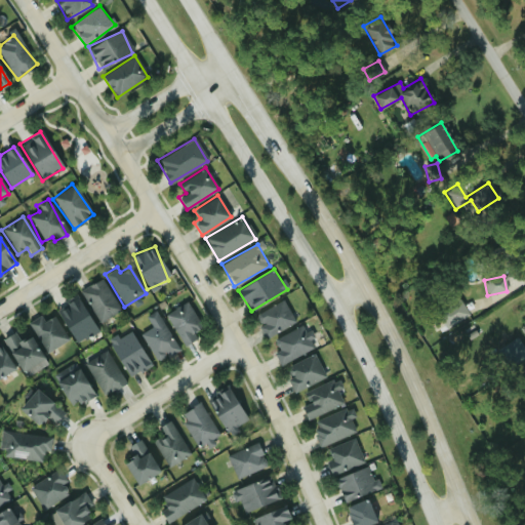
[(80,290),(98,322),(119,310),(101,278),(80,290)]
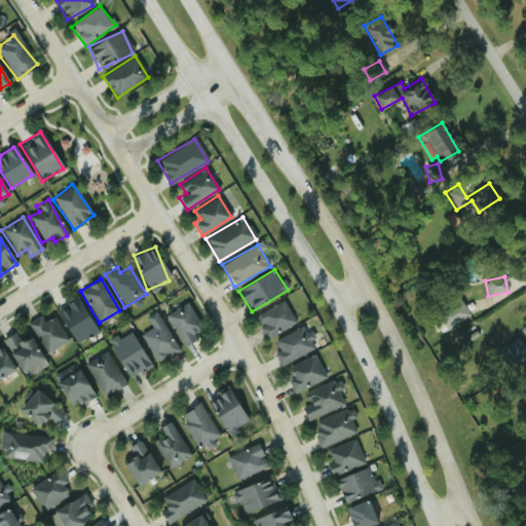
[(97,332),(76,295),(54,306),(75,343),(97,332)]
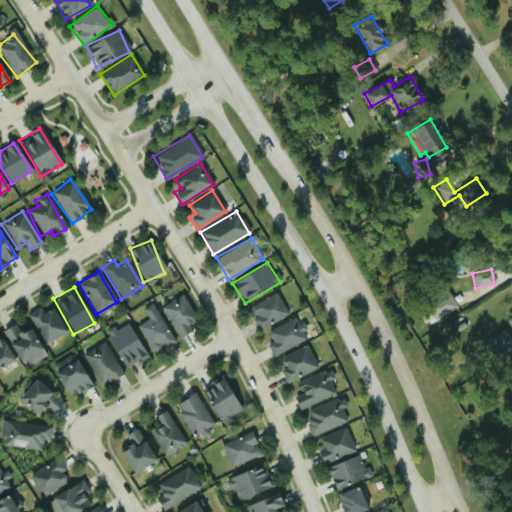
[(287,314),(275,292),(247,308),(260,330),(287,314)]
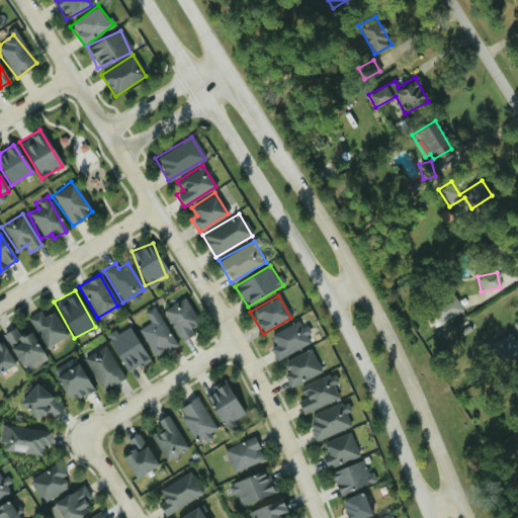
[(439,324),(462,313),(454,296),(431,308),(439,324)]
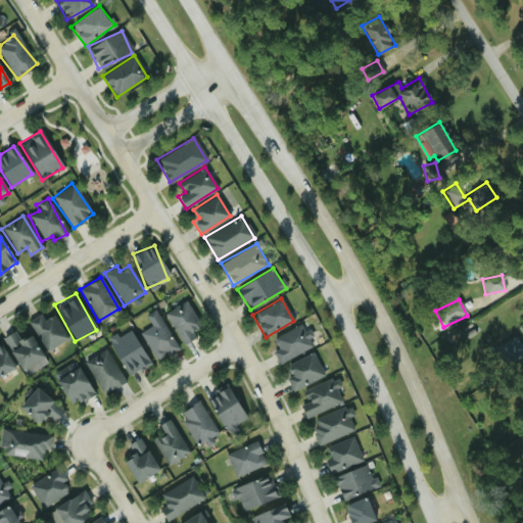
[(183,344),(195,336),(192,331),(201,325),(185,300),(163,314),(183,344)]
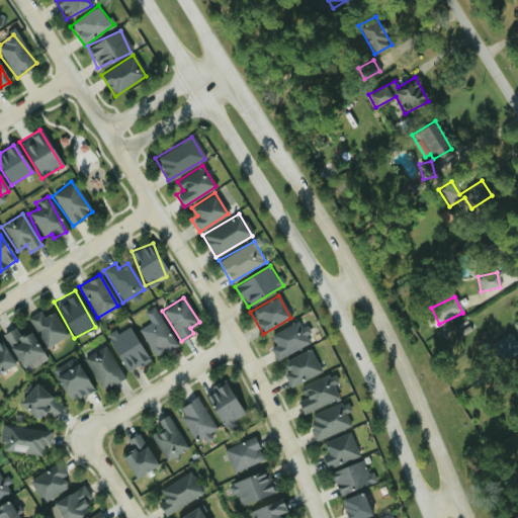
[(53,312),(42,317),(39,311),(27,318),(46,348),(67,335),(53,312)]
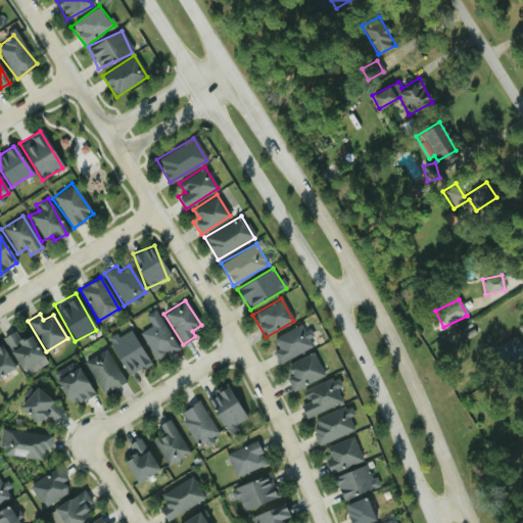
[(178,347),(158,318),(137,331),(156,361),(178,347)]
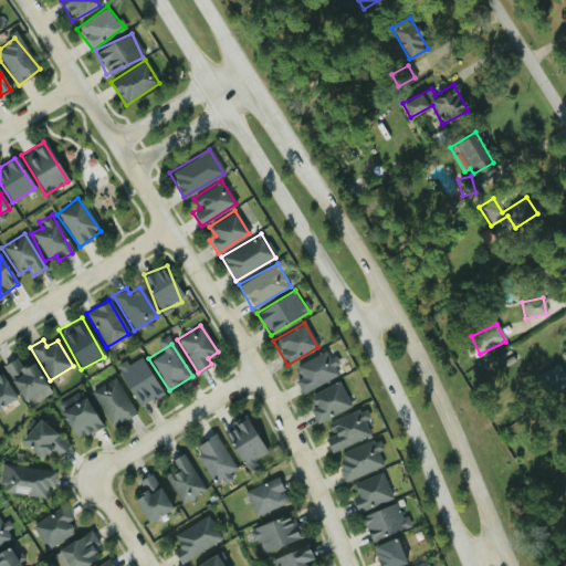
[(300,377),(294,379),(302,394),(336,375),(324,350),(294,367),(300,377)]
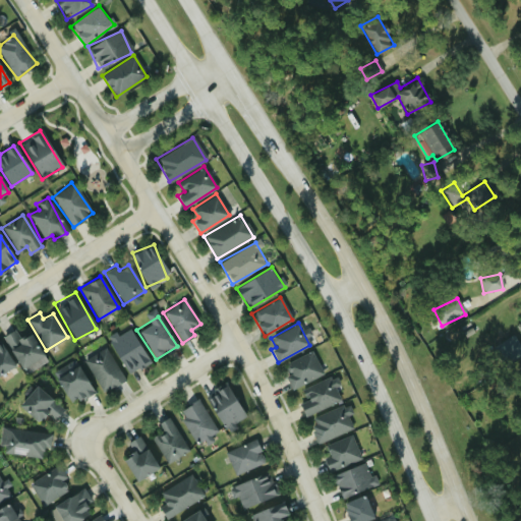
[(149,361),(128,329),(108,341),(128,373),(149,361)]
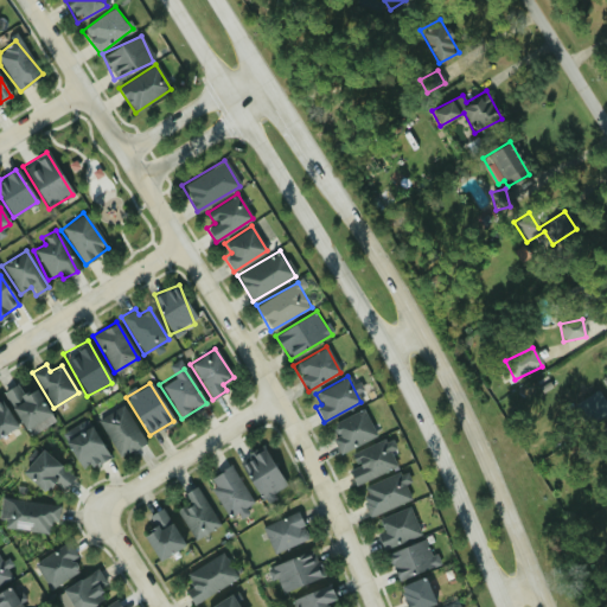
[(52,421),(34,388),(23,395),(17,384),(4,391),(27,435),(52,421)]
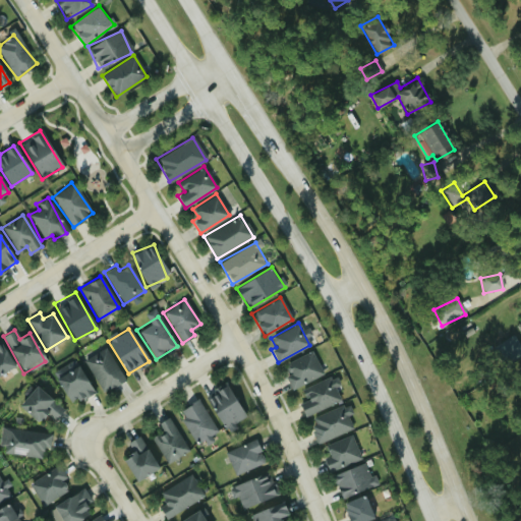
[(0,375),(14,366),(0,345),(0,375)]
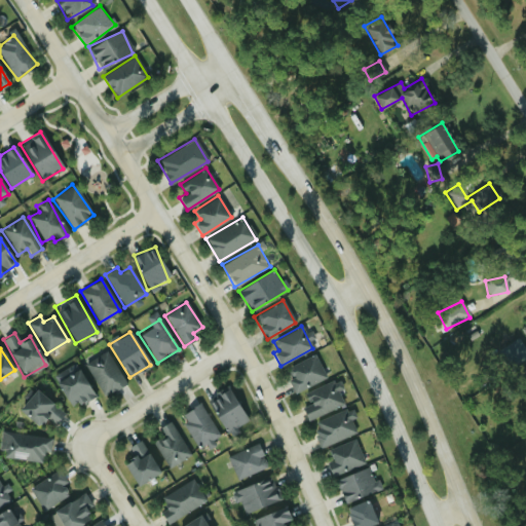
[(84,363),(102,396),(124,384),(107,351),(84,363)]
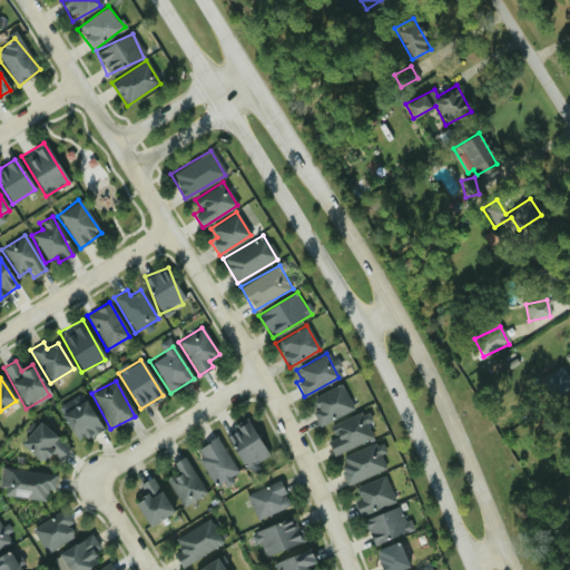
[(308,399),(318,424),(352,411),(342,385),(308,399)]
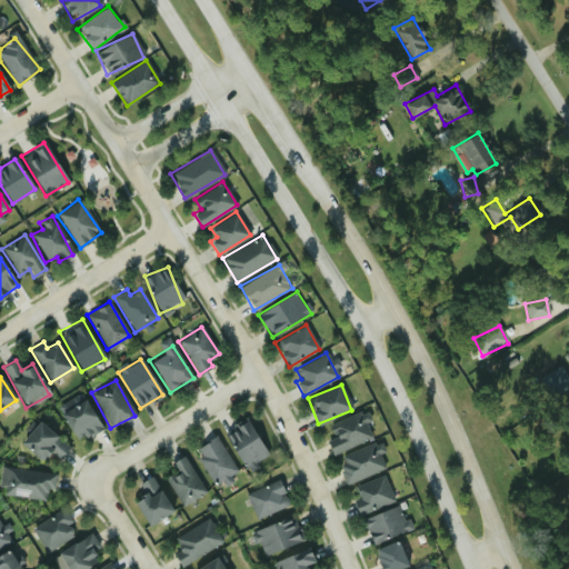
[(101,429),(86,400),(61,413),(77,442),(101,429)]
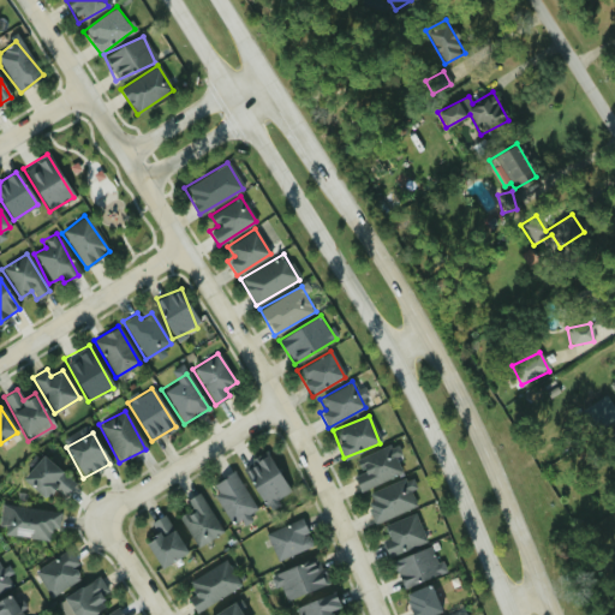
[(360,472),(353,476),(359,490),(401,472),(389,445),(356,460),(360,472)]
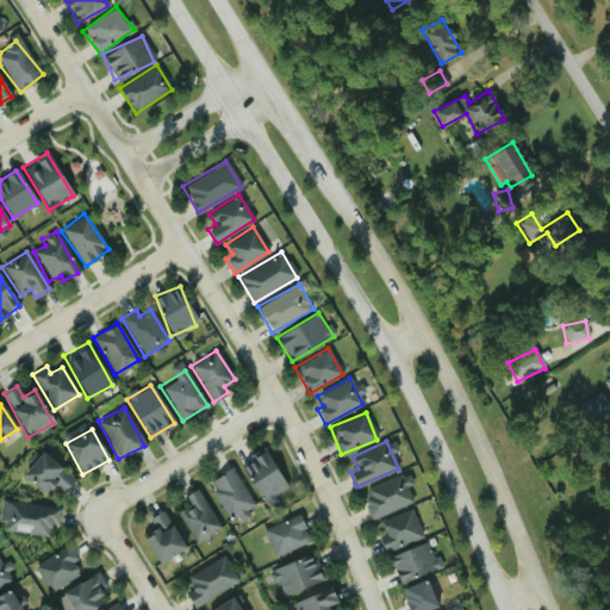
[(285,492),(268,450),(243,461),(260,503),(285,492)]
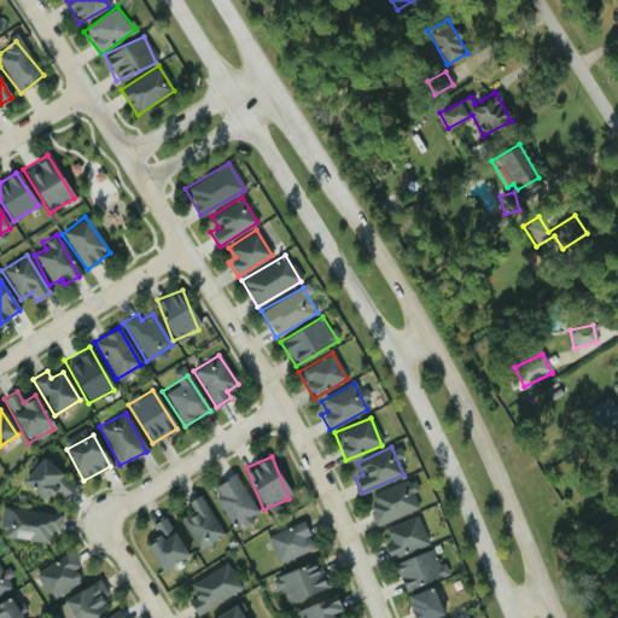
[(63,499),(74,488),(44,458),(21,481),(44,502),(54,490),(63,499)]
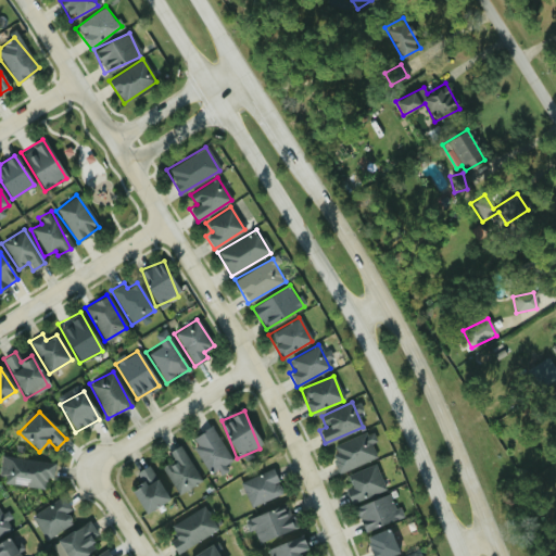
[(189,440),(210,474),(231,460),(211,427),(189,440)]
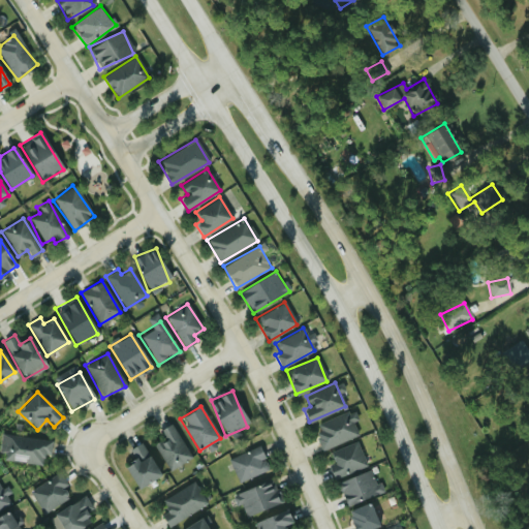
[(312,427),(322,449),(359,435),(348,411),(312,427)]
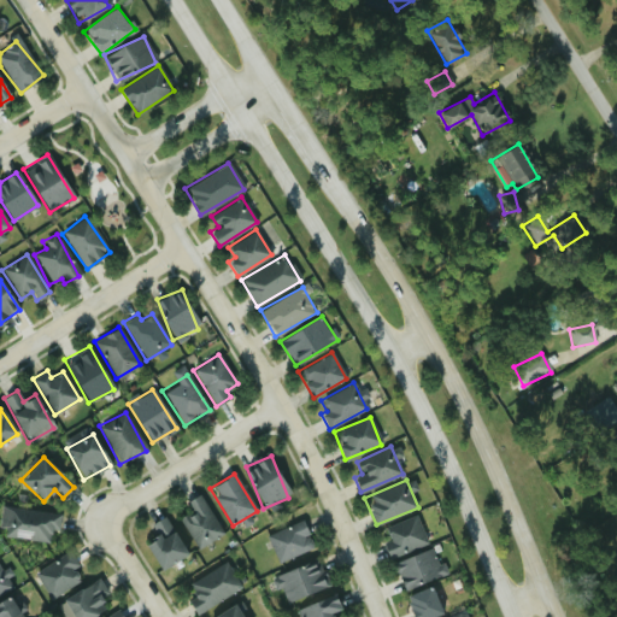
[(223,533),(199,494),(184,503),(191,511),(178,518),(198,548),(223,533)]
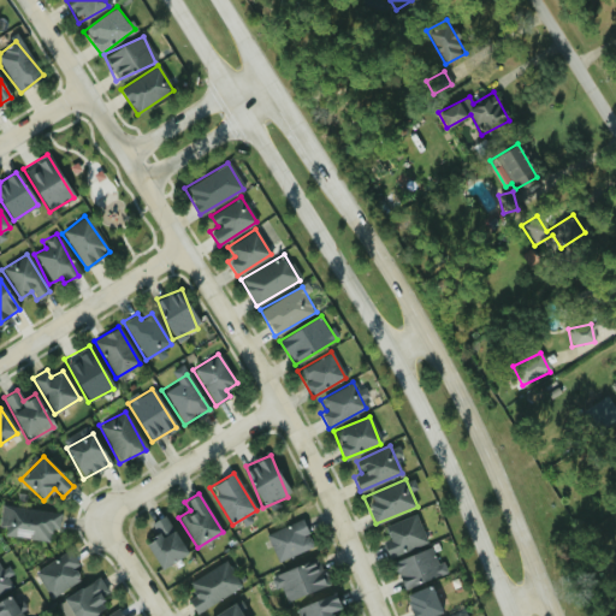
[(57,531),(59,513),(1,505),(0,515),(0,535),(48,542),(49,529),(57,531)]
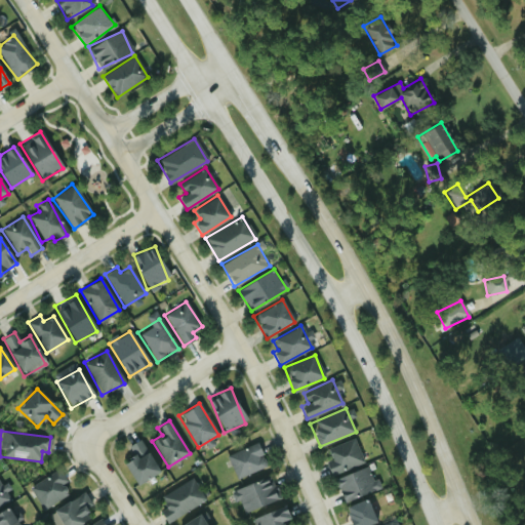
[(331,459),(325,461),(331,475),(363,461),(353,438),(327,449),(331,459)]
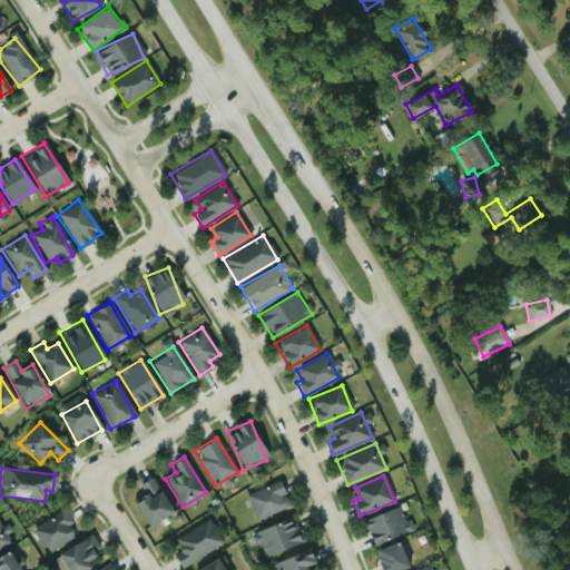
[(134,503),(149,527),(173,511),(151,478),(139,485),(146,495),(134,503)]
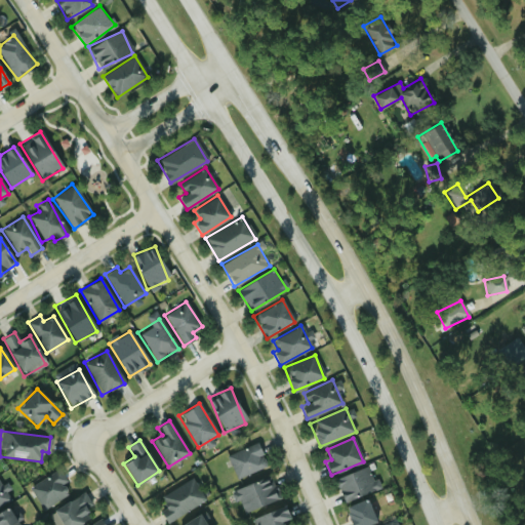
[(237,479),(267,465),(256,442),(227,455),(237,479)]
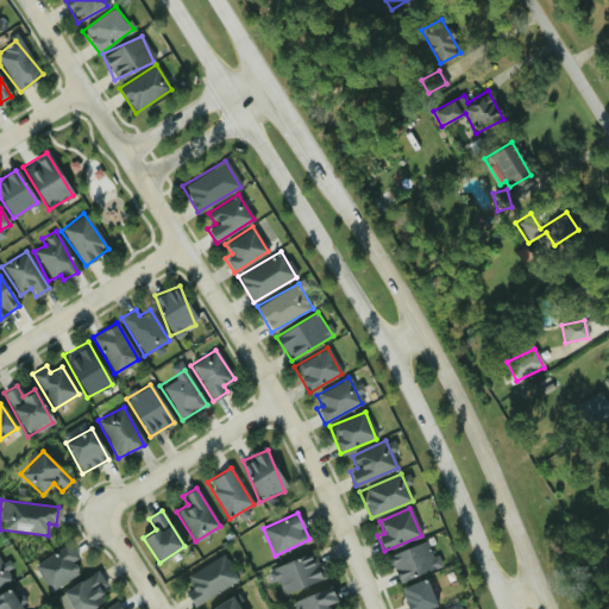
[(387,557),(399,583),(439,565),(427,539),(387,557)]
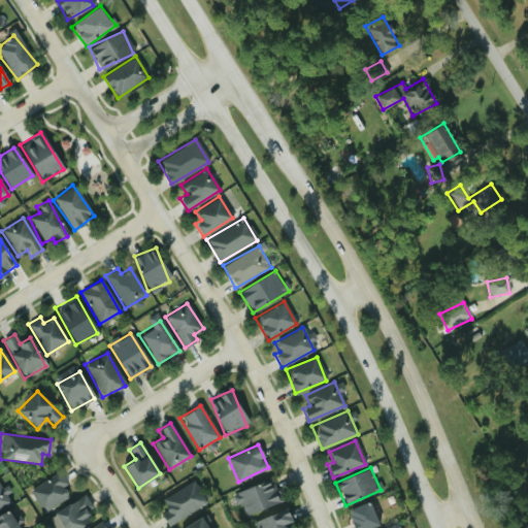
[(67,484),(58,470),(29,491),(44,513),(68,495),(62,487),(67,484)]
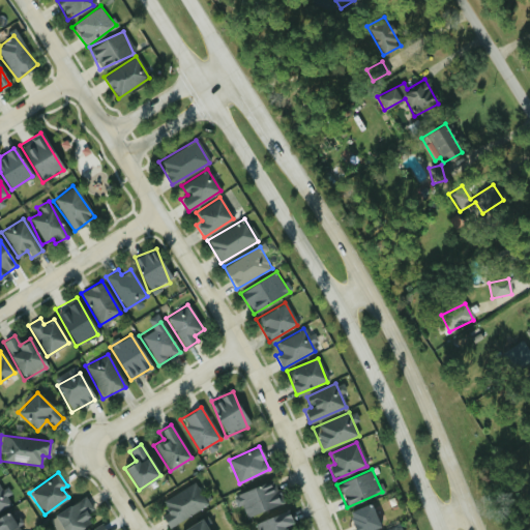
[(283,503),(273,480),(236,495),(244,518),(283,503)]
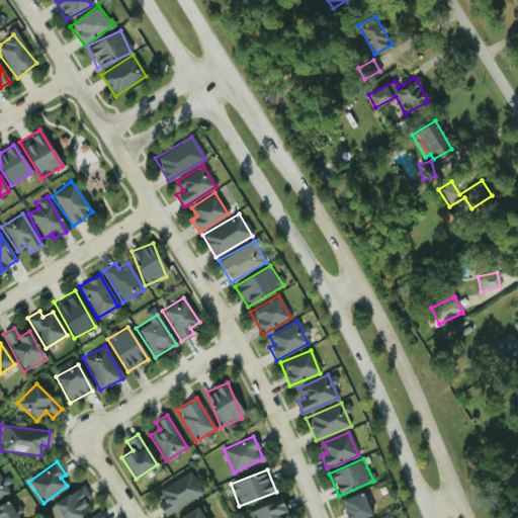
[(158,490),(164,500),(158,503),(164,515),(202,495),(190,471),(158,490)]
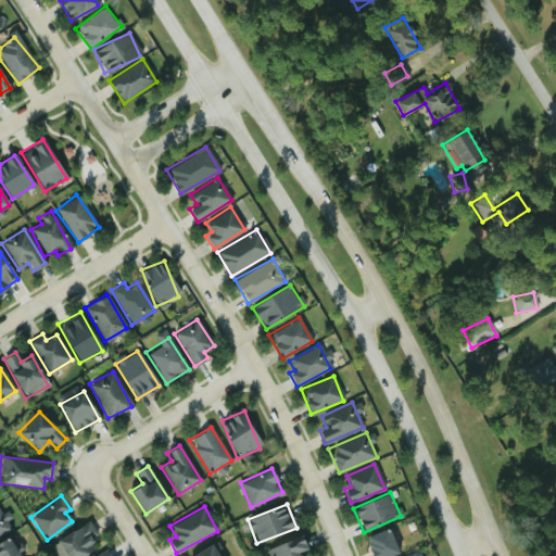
[(0,534),(11,528),(0,510),(0,534)]
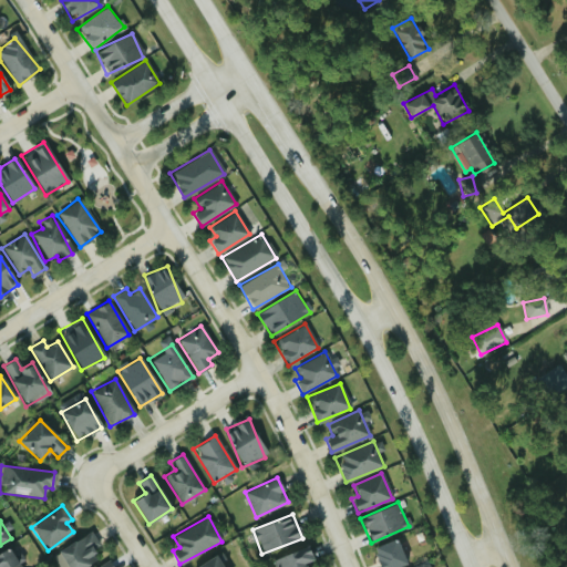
[(397,566),(406,563),(395,538),(372,549),(380,566),(397,566)]
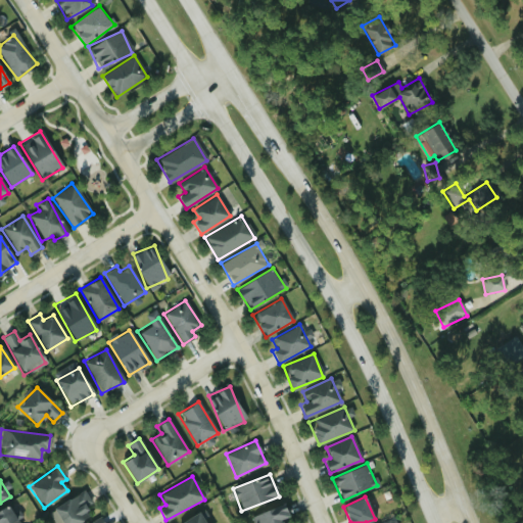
[(86,506),(89,506),(87,497),(55,503),(59,522),(79,522),(89,521),(86,506)]
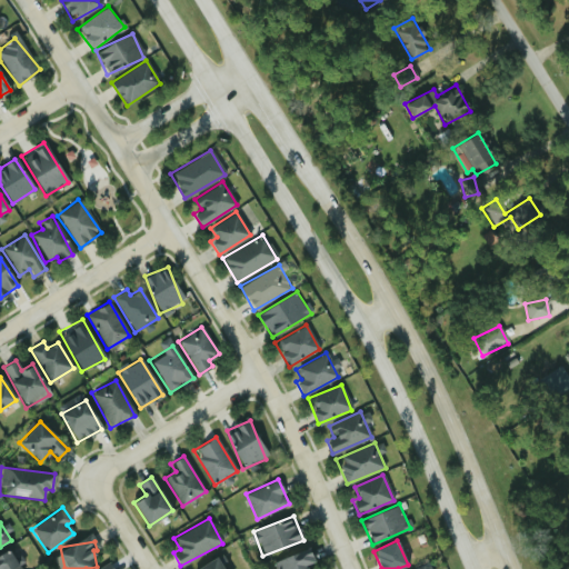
[(313,561),(309,548),(272,561),(275,568),(306,568),(305,565),(313,561)]
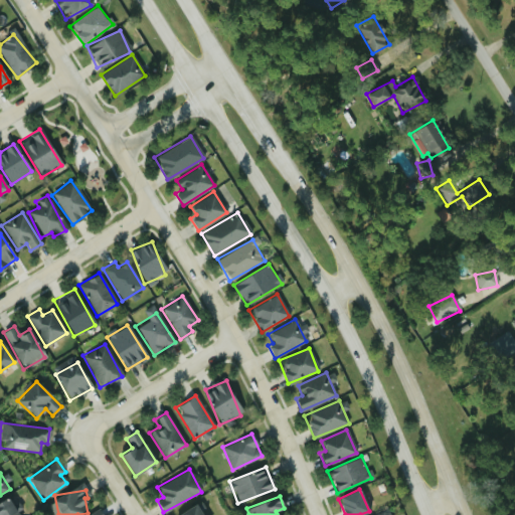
[(0,514),(17,514),(7,498),(0,502),(0,514)]
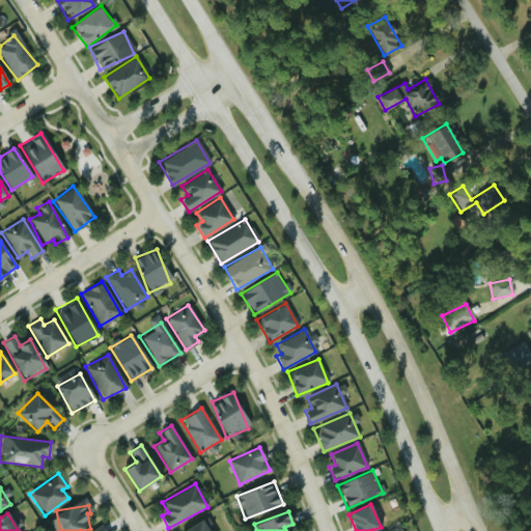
[(207,530),(201,520),(183,530),(207,530)]
